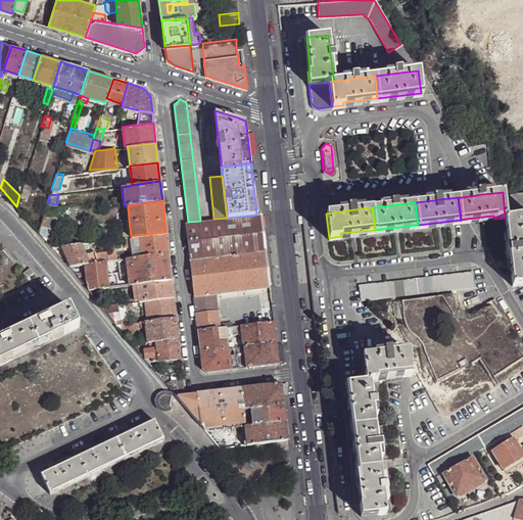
[(186,222),(189,257),(266,248),(264,237),(262,214),(256,215),(227,218),(214,219),(207,220),(200,221),(188,222),(186,222)]
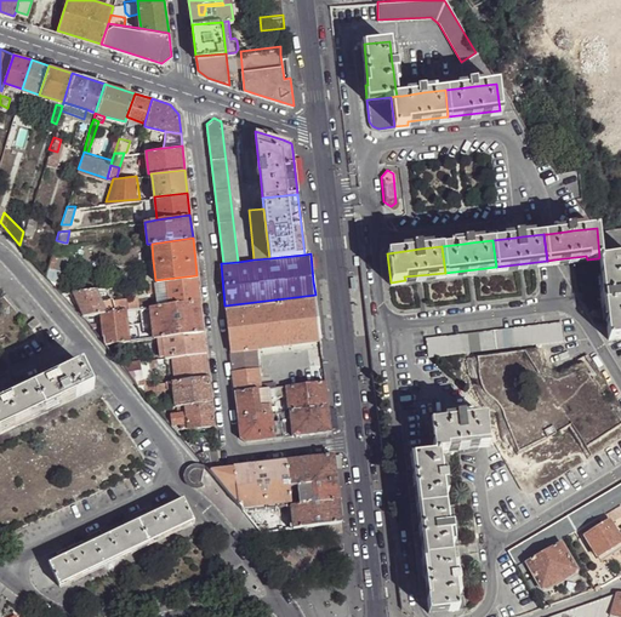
[(620,253),(600,257),(611,336),(620,335),(620,253)]
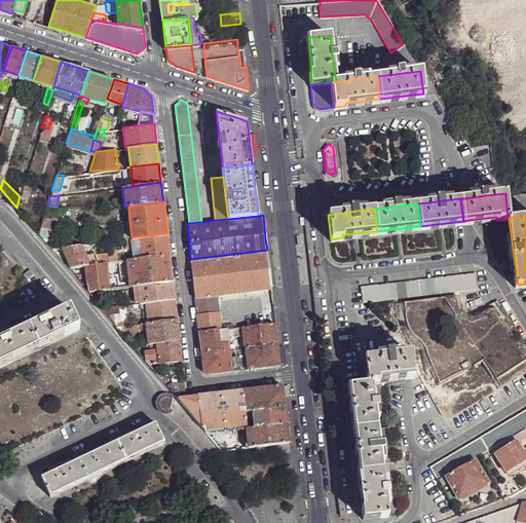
[(508,218),(506,219),(515,285),(518,285),(509,218),(508,218)]
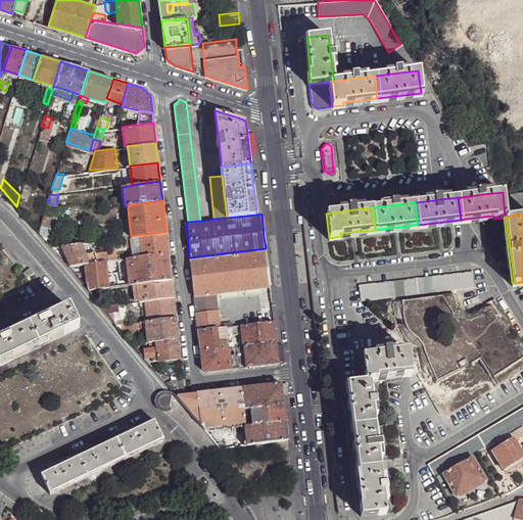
[(123,237),(131,236),(129,220),(121,221),(123,237)]
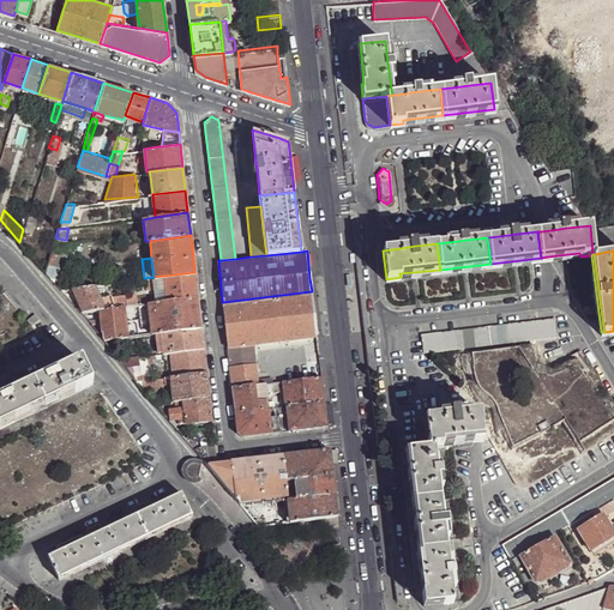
[(46,270),(49,275),(54,277),(56,270),(47,266),(46,270)]
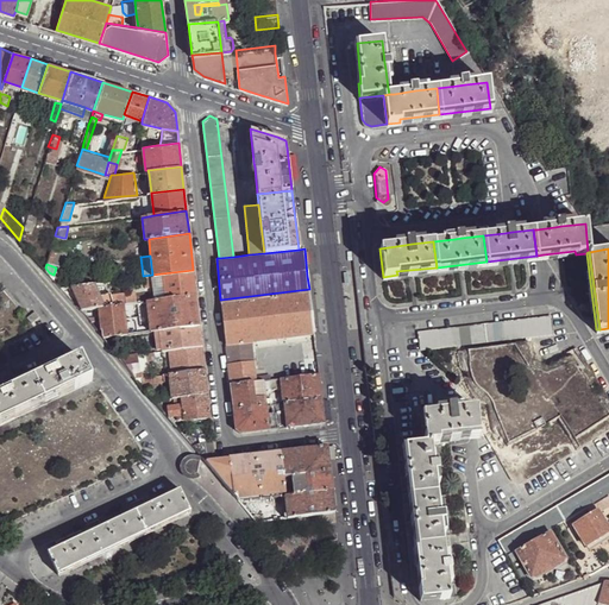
[(164,297),(195,292),(193,270),(162,273),(163,284),(164,297)]
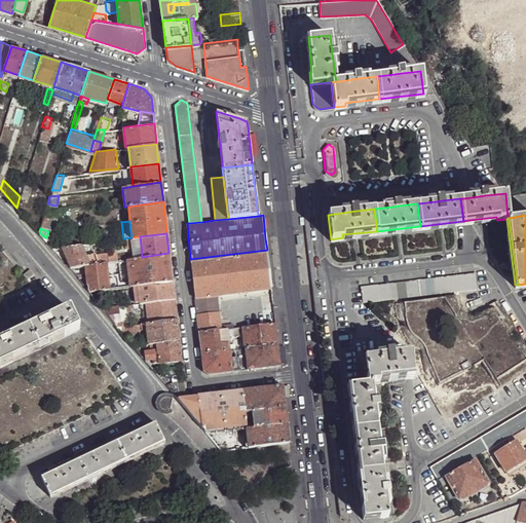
[(133,247),(141,246),(140,236),(132,237),(133,247)]
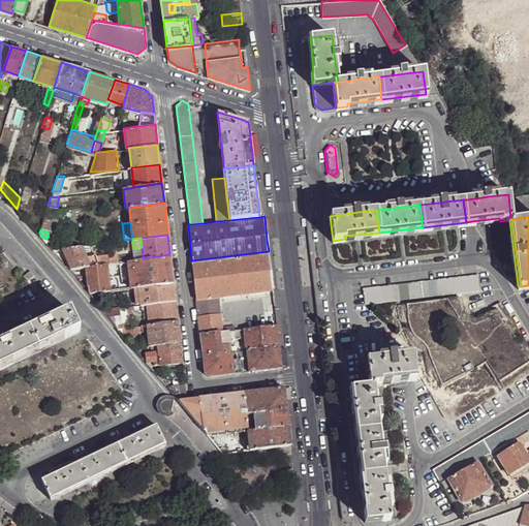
[(62,248),(69,268),(85,266),(87,266),(86,263),(81,246),(62,248)]
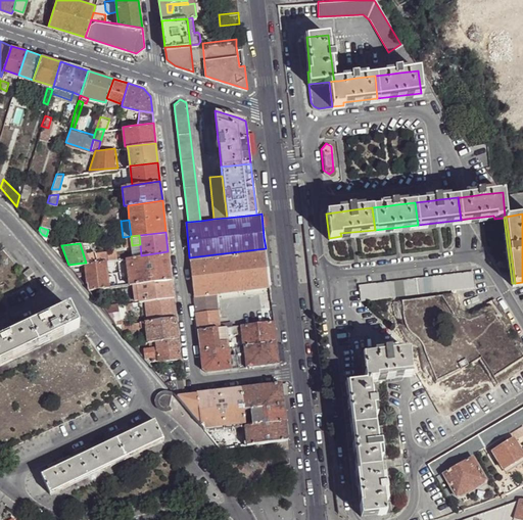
[(189,257),(194,293),(223,290),(270,284),(266,248),(189,257)]
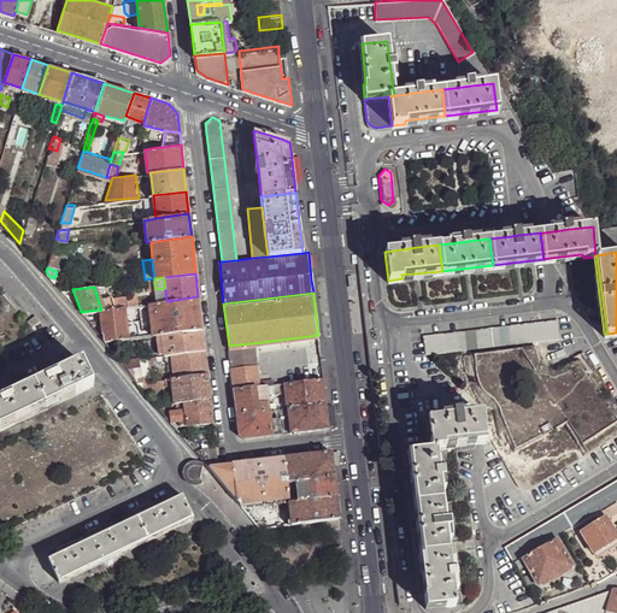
[(162,332),(201,326),(198,296),(166,301),(148,304),(150,312),(152,326),(152,334),(162,332)]
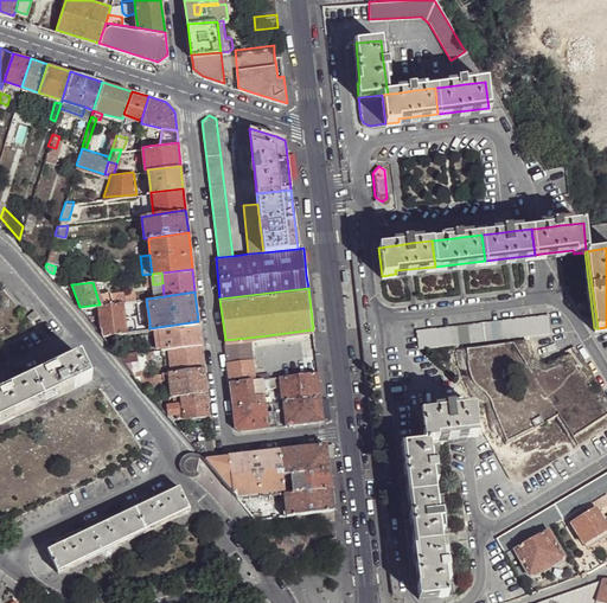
[(107,303),(122,302),(125,301),(123,293),(106,295),(107,300),(107,303)]
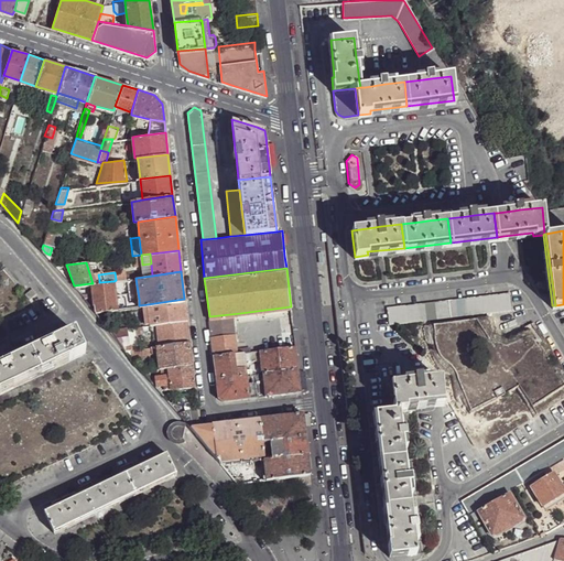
[(94,306),(95,311),(117,308),(114,284),(114,281),(99,282),(93,283),(90,283),(91,291),(93,298),(94,306)]
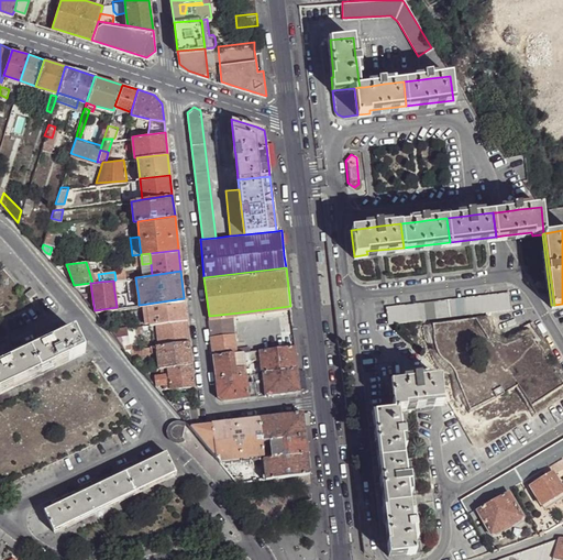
[(508,292),(386,306),(388,322),(509,307),(508,292)]
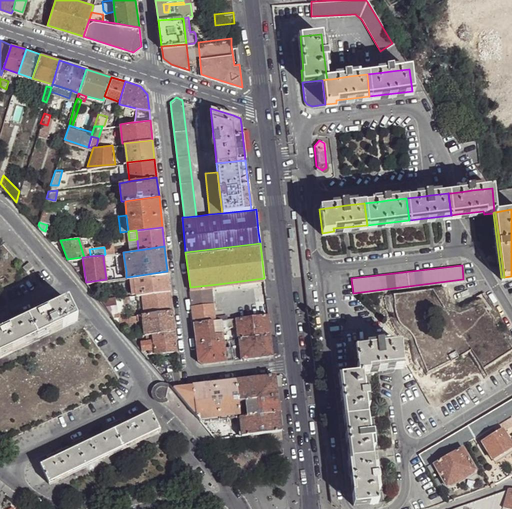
[(142,292),(169,289),(167,271),(134,276),(136,293),(142,292)]
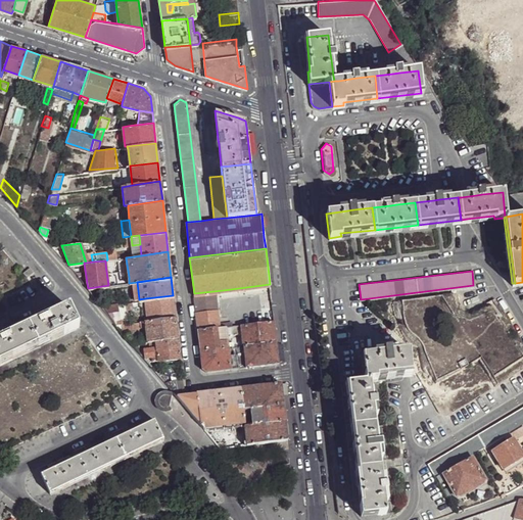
[(194,293),(198,329),(228,325),(223,290),(194,293)]
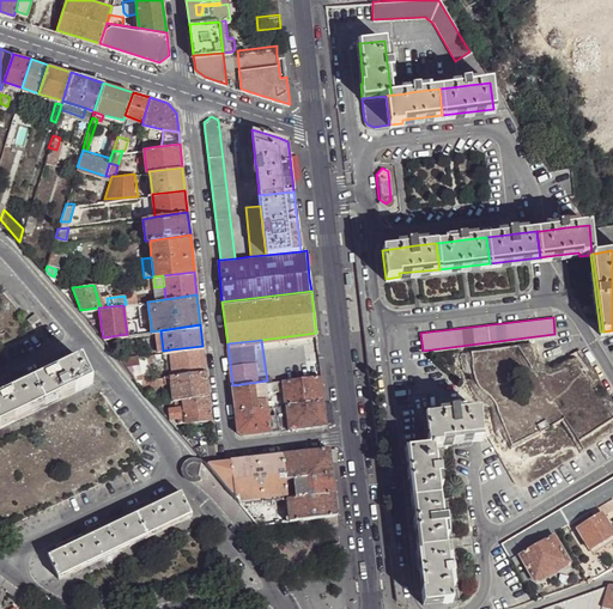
[(173,373),(206,370),(202,346),(170,349),(173,373)]
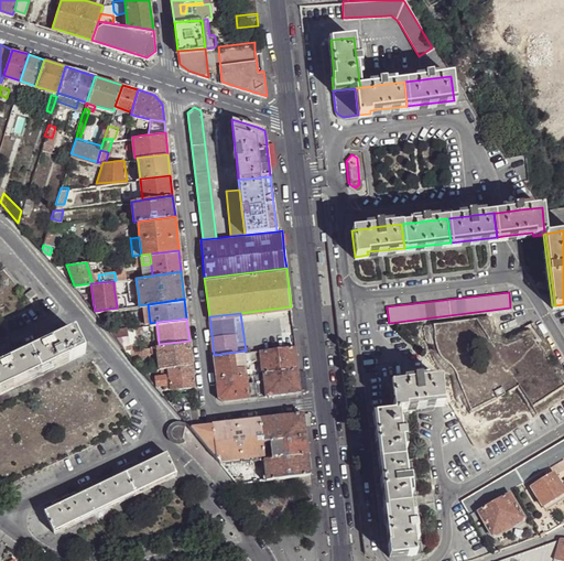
[(108,328),(125,348),(131,347),(131,343),(137,342),(137,333),(144,332),(142,324),(108,328)]
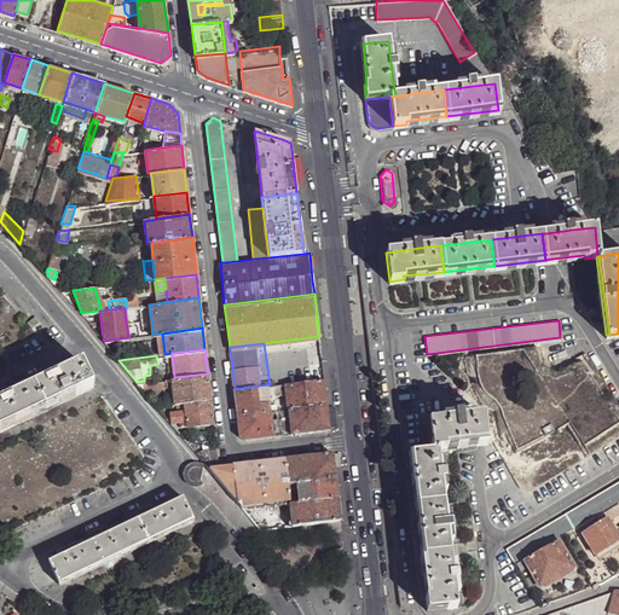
[(92,384),(81,360),(68,366),(55,373),(47,376),(35,382),(47,407),(91,387),(90,386),(92,384)]
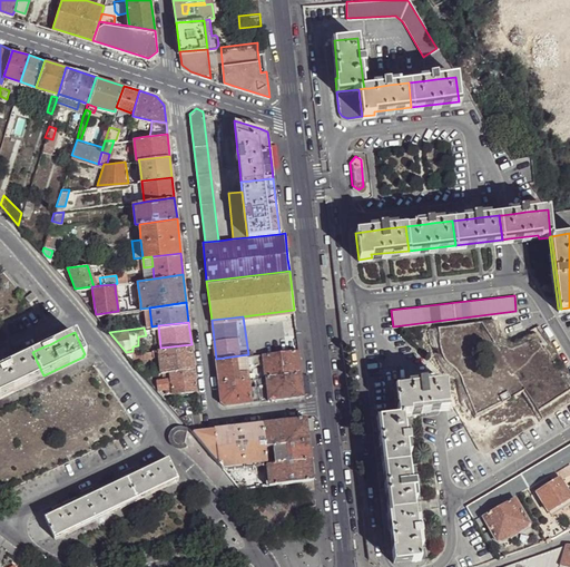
[(50,344),(62,338),(60,334),(48,340),(50,344)]
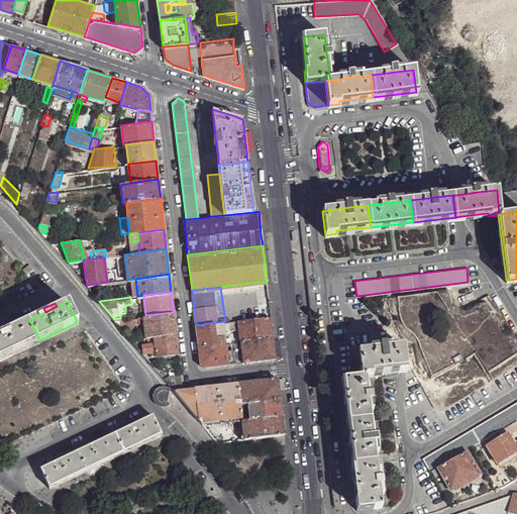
[(145,336),(146,336),(153,335),(176,332),(174,312),(145,315),(143,316),(145,336)]
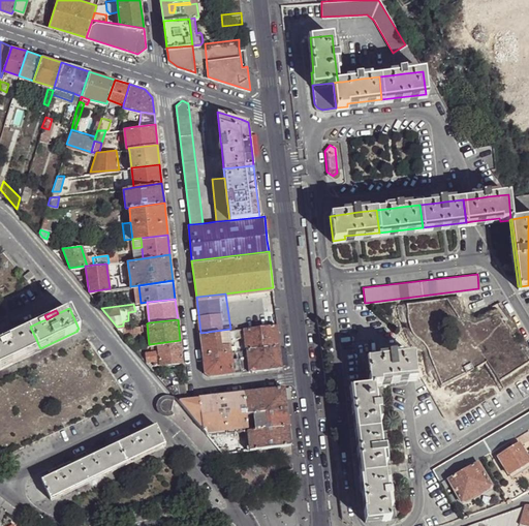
[(246,348),(279,344),(277,323),(244,328),(245,335),(246,348)]
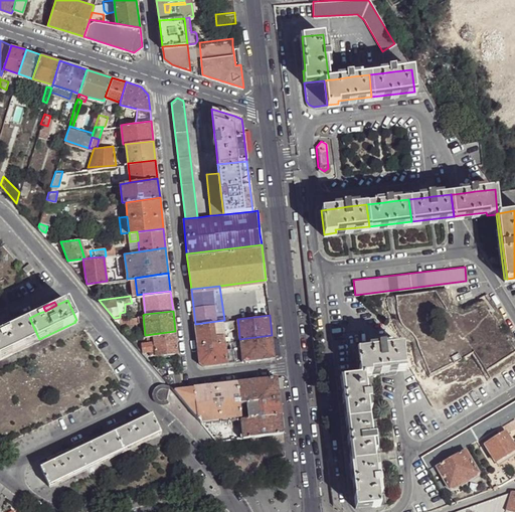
[(1,331),(0,331),(0,334),(9,353),(39,339),(29,318),(18,323),(7,328),(1,331)]
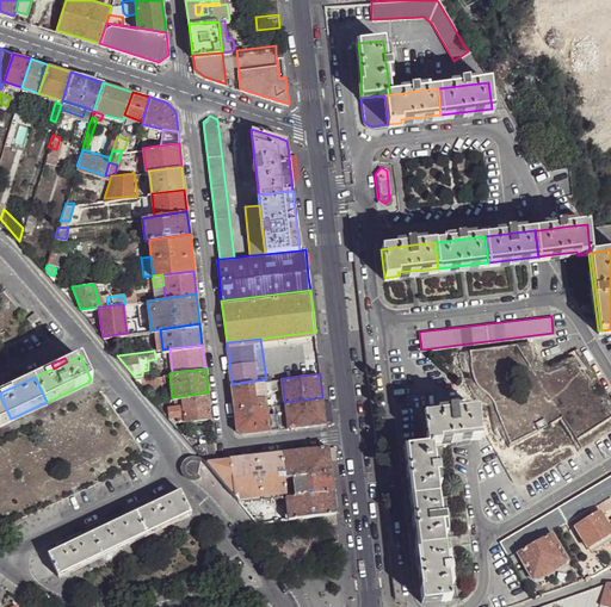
[(232,384),(234,408),(266,404),(271,403),(271,397),(266,397),(265,386),(273,385),(273,383),(277,383),(276,378),(266,379),(232,384)]
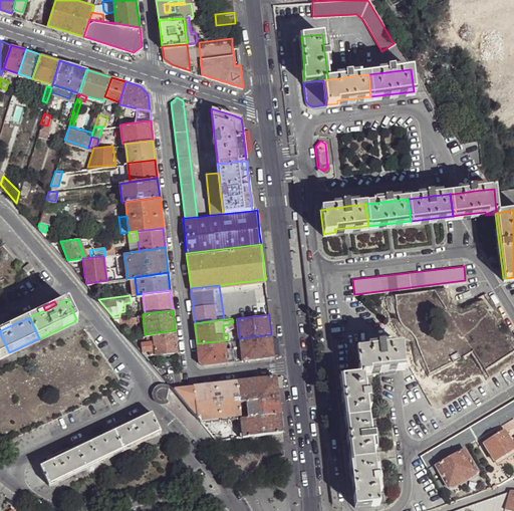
[(6,323),(7,327),(18,322),(16,319),(6,323)]
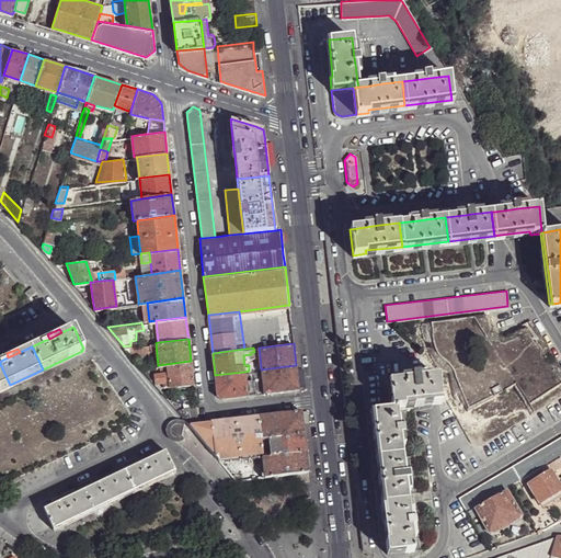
[(169,385),(193,383),(191,361),(167,364),(167,371),(169,385)]
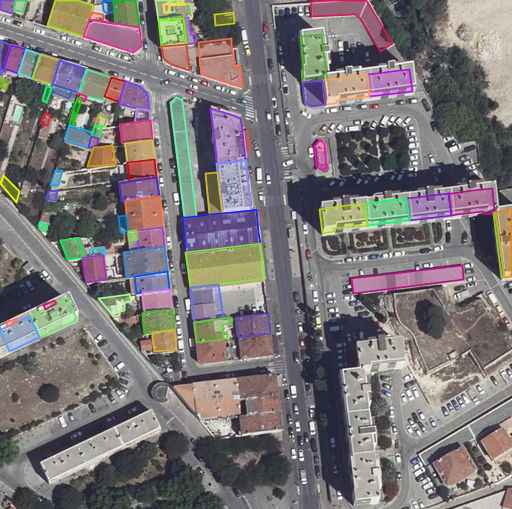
[(0,355),(9,351),(0,332),(0,355)]
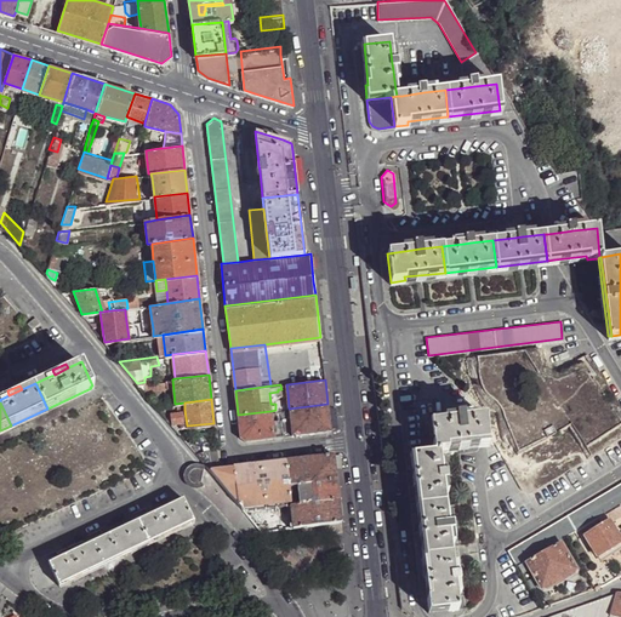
[(283,427),(284,435),(331,429),(328,404),(289,409),(280,410),(280,413),(283,427)]
